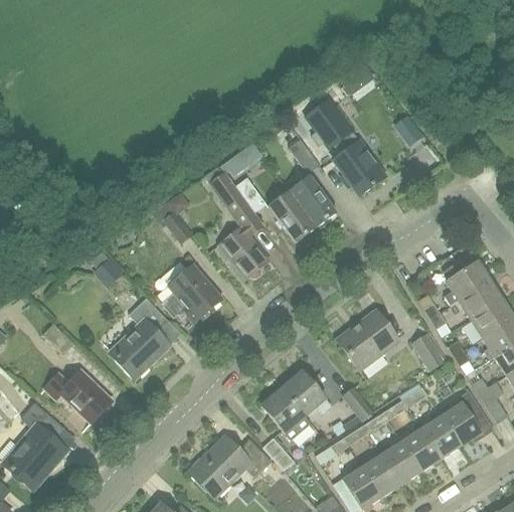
[(362,62),(338,79),(346,93),(371,74),(362,62)]
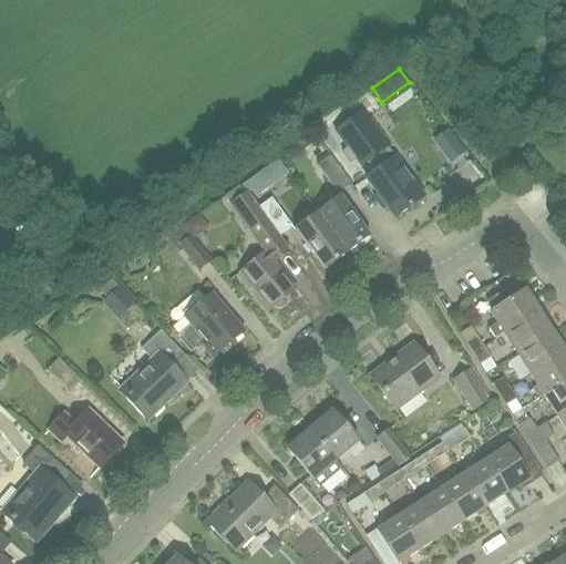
[(388,144),(360,108),(332,127),(348,150),(345,152),(352,162),(356,160),(359,164),(368,159),(382,147),(388,144)]
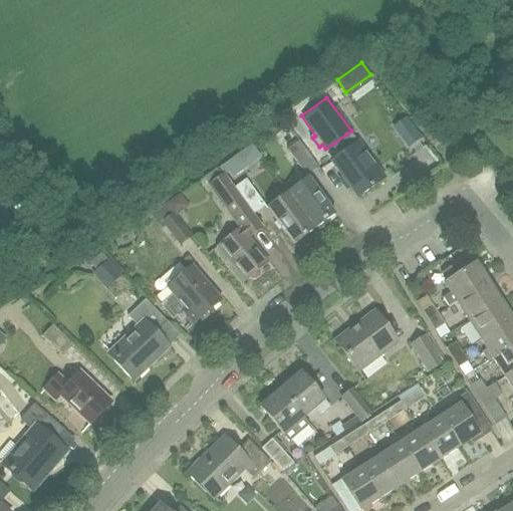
[(395,123),(409,144),(420,136),(406,115),(395,123)]
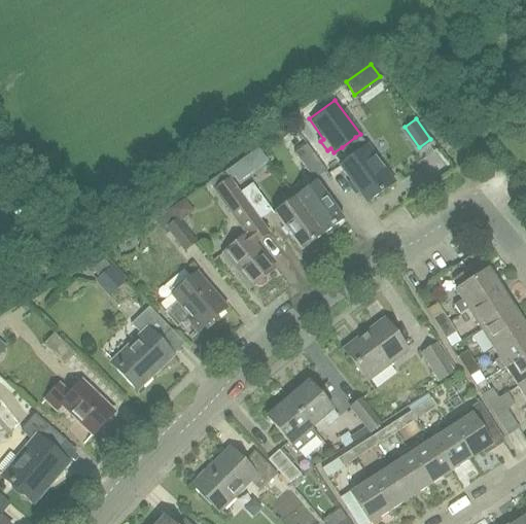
[(342,147),(348,156),(341,163),(367,199),(393,180),(366,143),(362,146),(355,137),(342,147)]
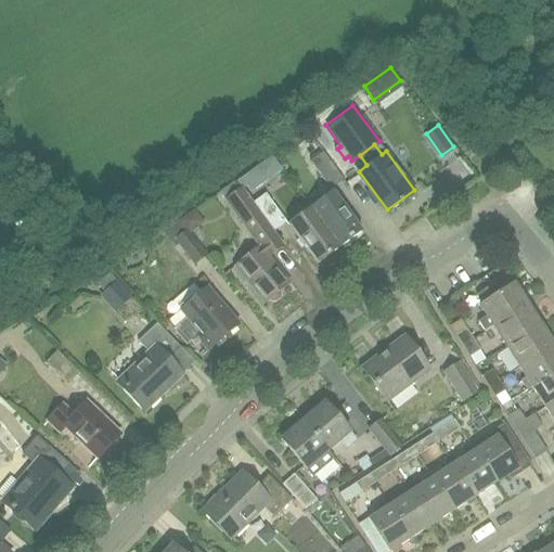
[(323,150),(310,158),(331,187),(345,177),(330,157),(324,151),(323,150)]
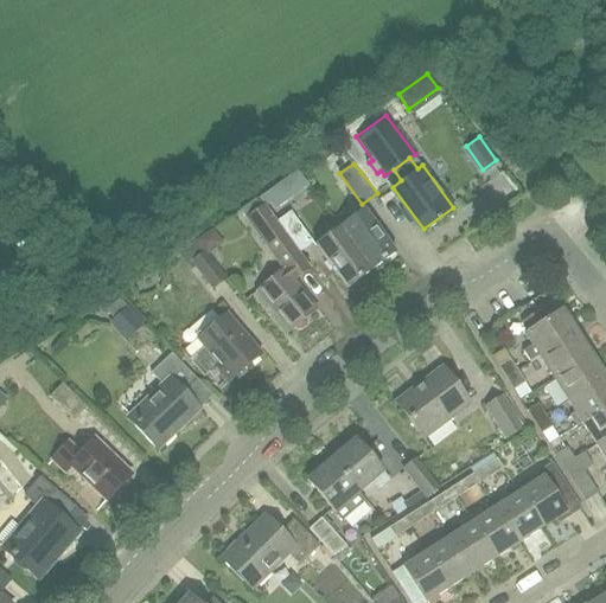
[(281,178),(259,194),(265,201),(267,199),(272,206),(292,193),(281,178)]
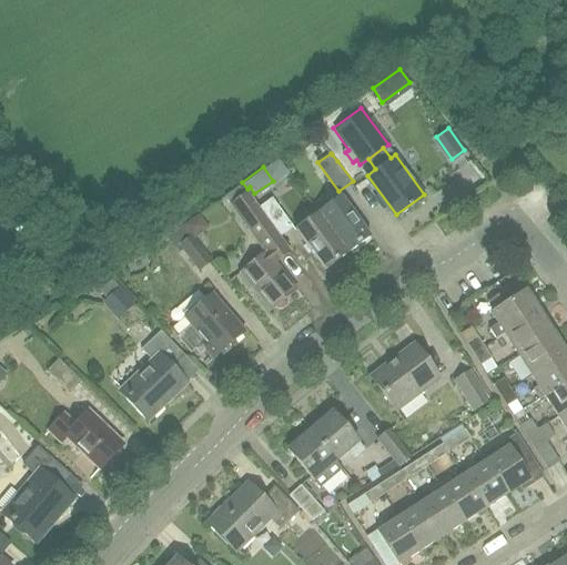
[(281,233),(252,193),(252,194),(247,189),(242,182),(224,195),(264,250),(241,268),(272,308),(296,288),(276,263),(293,249),(281,233)]
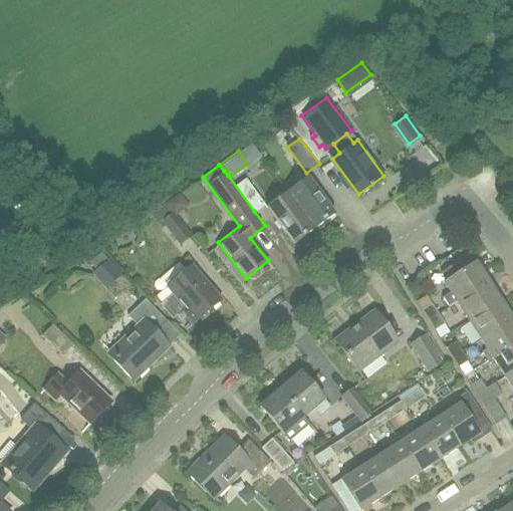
[(309,175),(288,191),(313,226),(335,211),(309,175)]
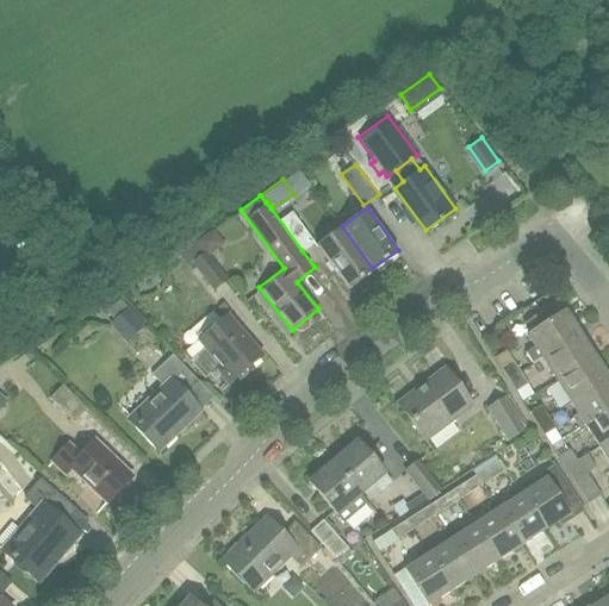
[(285,216),(279,219),(302,250),(316,241),(293,208),(285,216)]
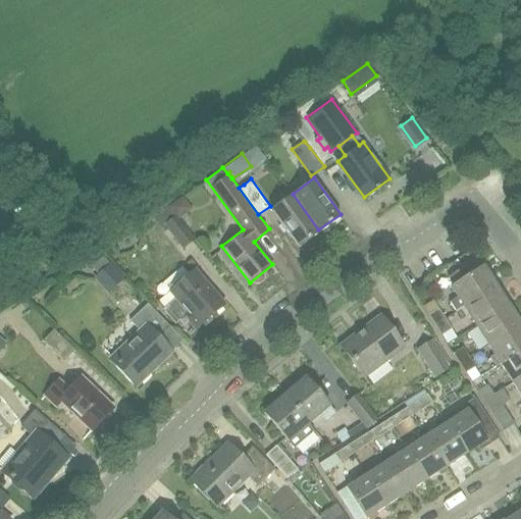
[(318,229),(293,194),(271,209),(298,245),(318,229)]
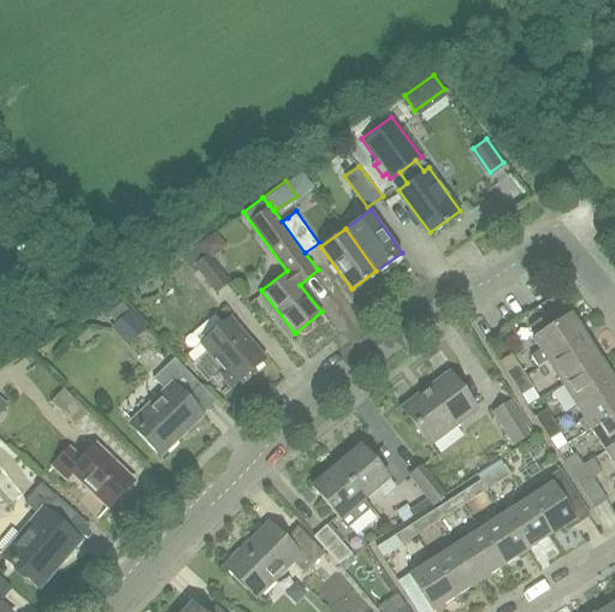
[(201,241),(211,255),(218,250),(220,241),(214,232),(212,233),(201,241)]
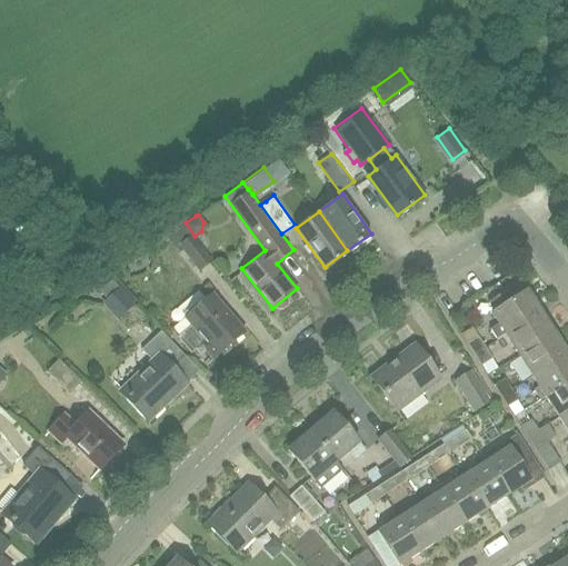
[(186,222),(168,236),(177,248),(181,244),(199,269),(212,260),(186,222)]
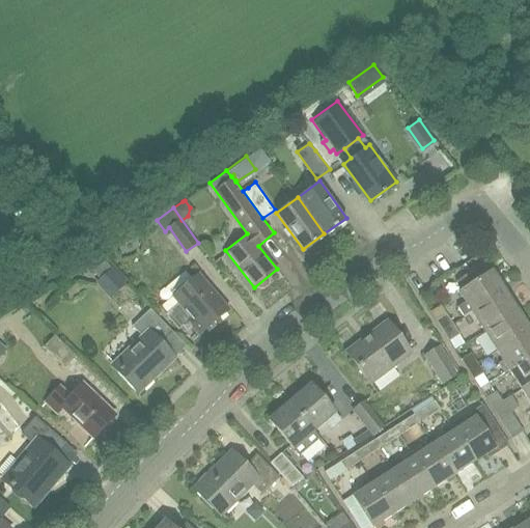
[(95,280),(110,297),(127,282),(112,266),(95,280)]
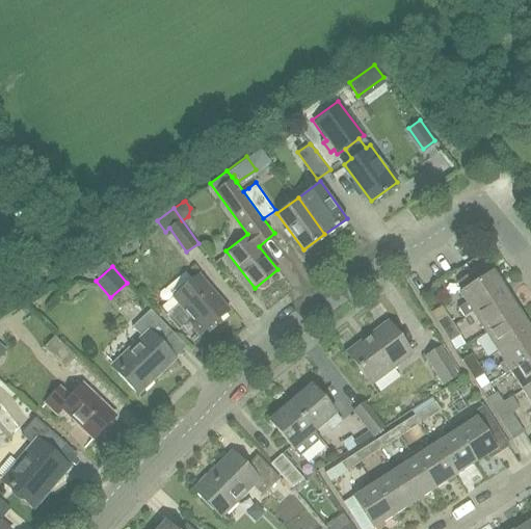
[(474,310),(506,289),(493,268),(479,276),(474,269),(457,281),(462,288),(460,289),(468,299),(458,307),(466,317),(474,311),(474,310)]
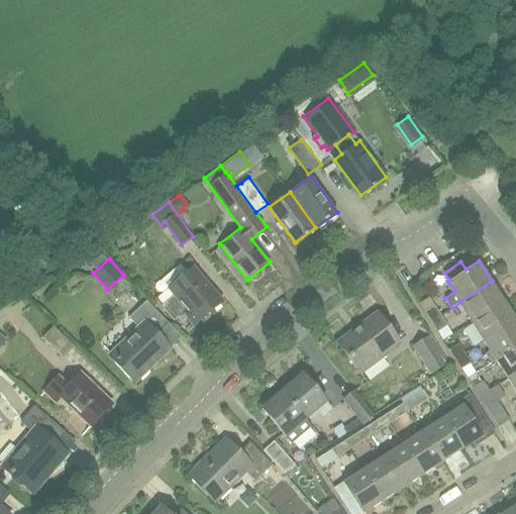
[(182,319),(187,315),(194,324),(223,300),(194,266),(170,286),(175,292),(161,304),(174,319),(179,315),(182,319)]
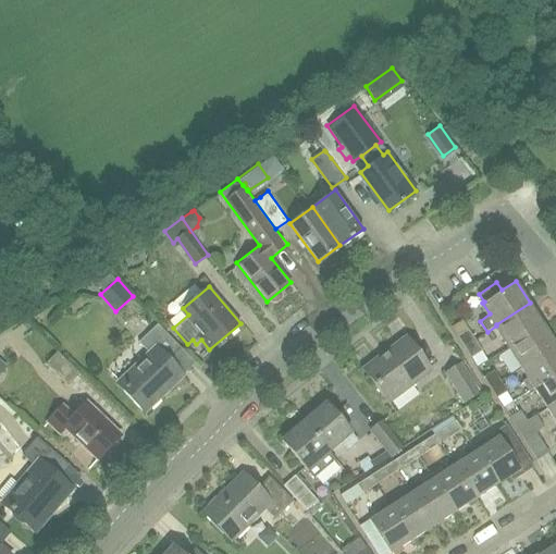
[(543,322),(530,303),(496,324),(496,325),(509,344),(543,322)]
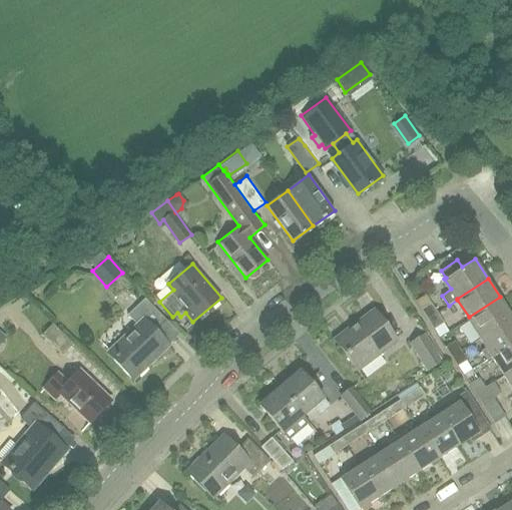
[(135,375),(168,343),(154,328),(166,318),(146,296),(128,313),(137,324),(111,349),(135,375)]
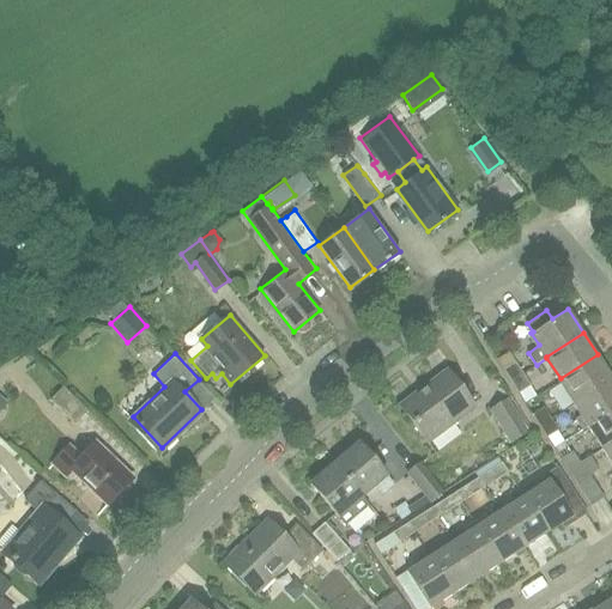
[(611,376),(598,354),(561,378),(574,400),(611,376)]
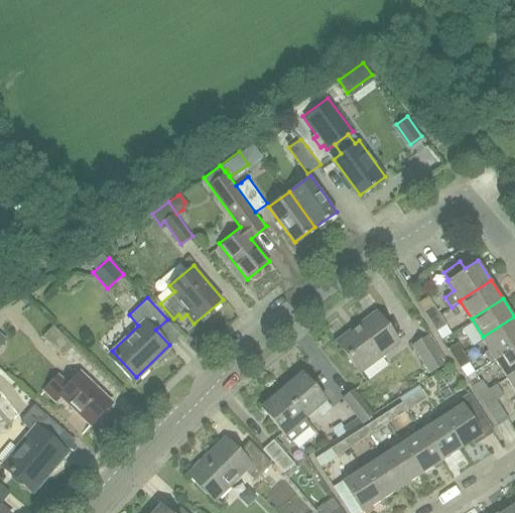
[(429,318),(440,312),(434,302),(424,309),(429,318)]
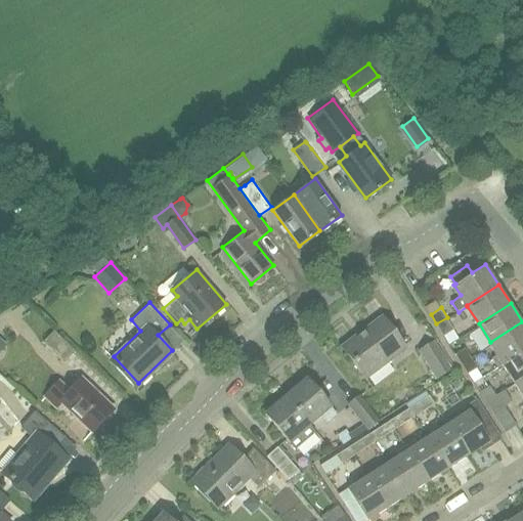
[(405,345),(383,315),(344,345),(366,375),(405,345)]
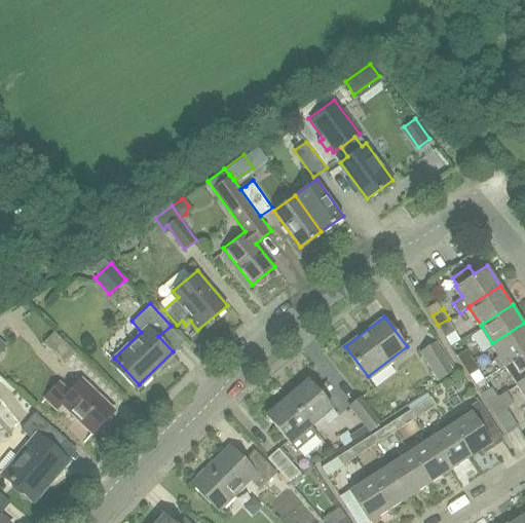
[(455,329),(449,319),(438,325),(444,335),(455,329)]
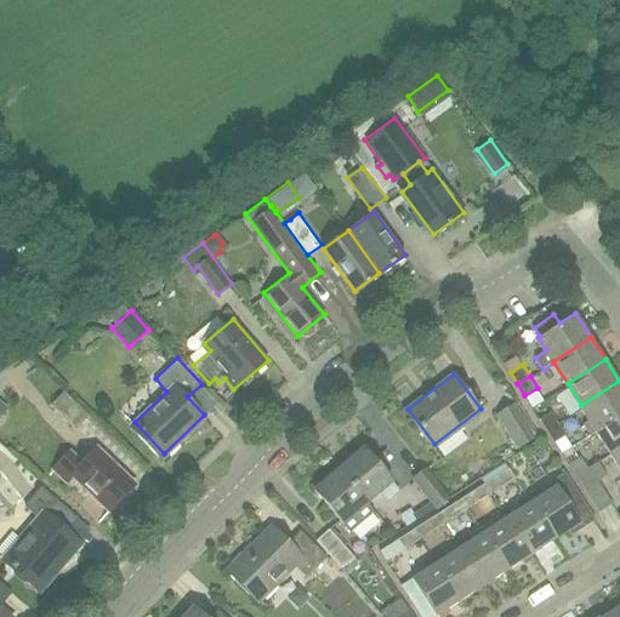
[(619,381),(581,405),(590,418),(582,422),(590,433),(619,413),(619,381)]
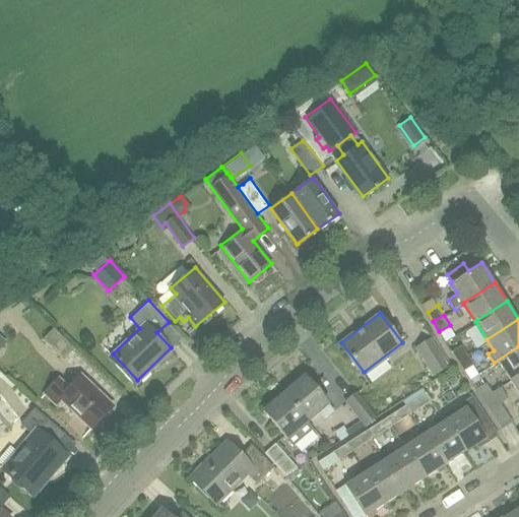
[(75,346),(54,326),(43,337),(64,358),(75,346)]
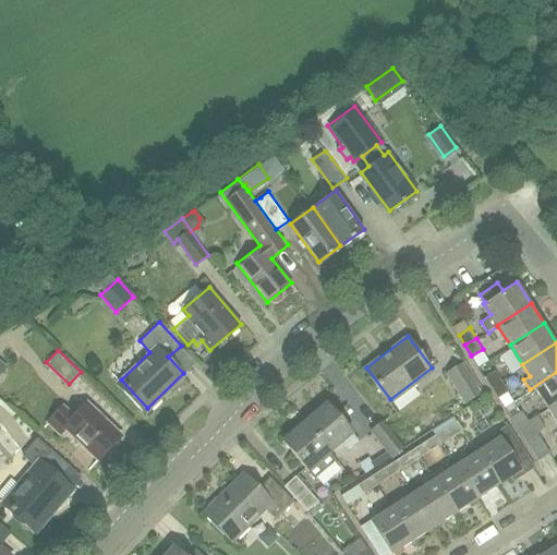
[(483,390),(463,360),(445,371),(465,402),(483,390)]
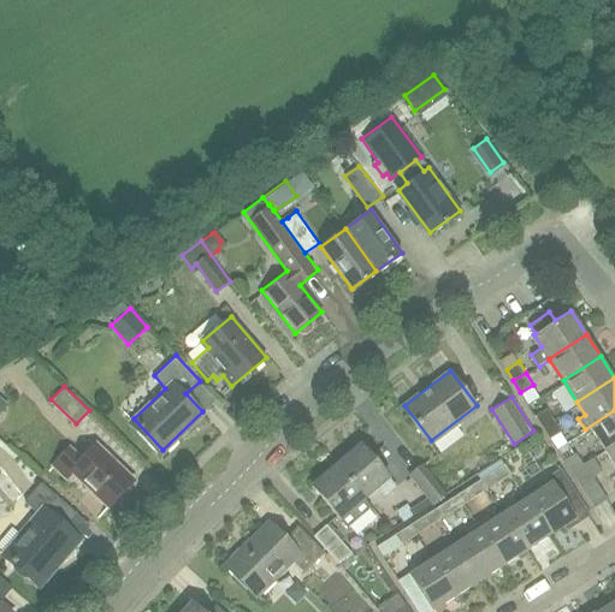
[(542,425),(554,417),(548,406),(534,415),(542,425)]
